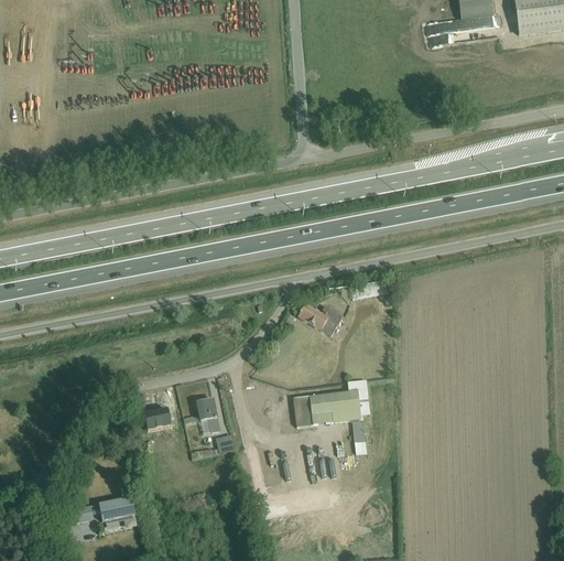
[(457,0),(461,20),(494,15),(491,0),(457,0)]
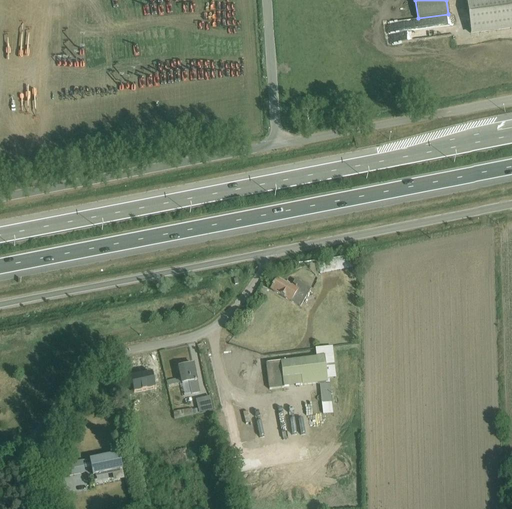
[(465,0),(471,34),(511,28),(511,0),(465,0)]
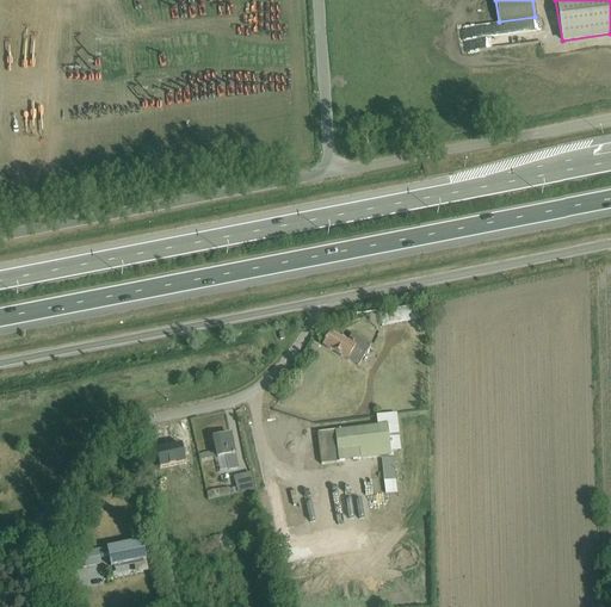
[(480,31),(481,44),(505,42),(504,30),(480,31)]
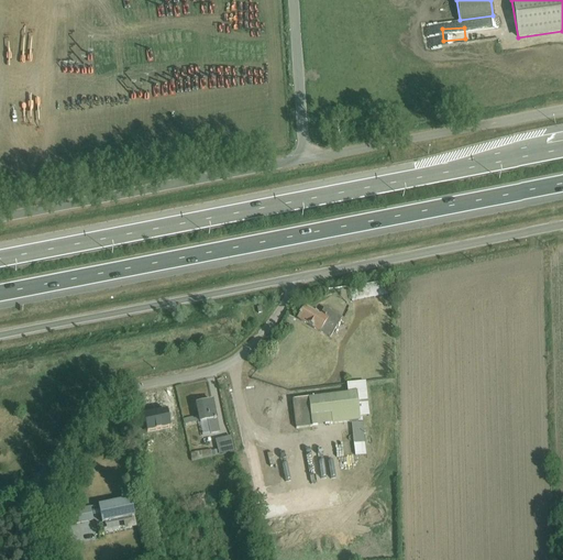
[(305,304),(298,316),(330,336),(342,316),(324,305),(321,309),(316,306),(313,309),(305,304)]
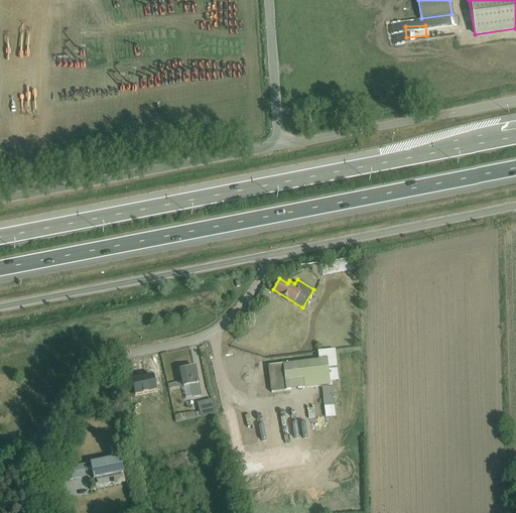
[(282,362),(285,388),(319,384),(333,383),(333,380),(339,379),(335,344),(326,345),(317,346),(318,358),(282,362)]
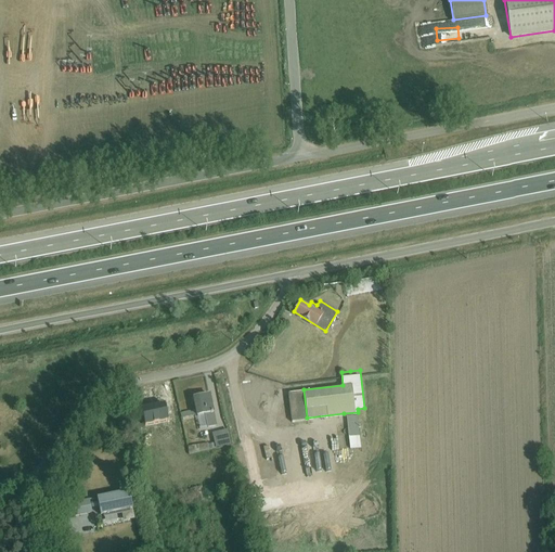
[(307,418),(304,389),(289,392),(293,421),(307,418)]
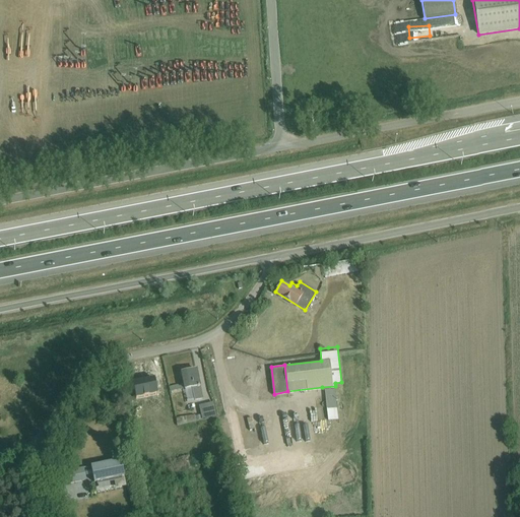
[(192,387),(194,397),(195,398),(203,397),(200,384),(199,384),(196,368),(181,371),(185,388),(192,387)]
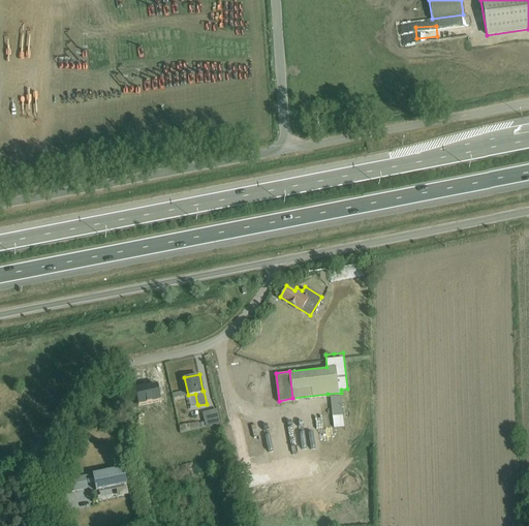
[(341,393),(328,394),(331,396),(334,426),(344,425),(341,393)]
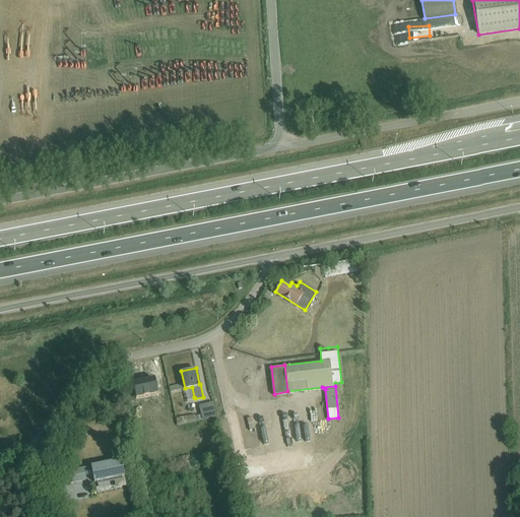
[(192,387),(185,388),(187,399),(194,397),(192,387)]
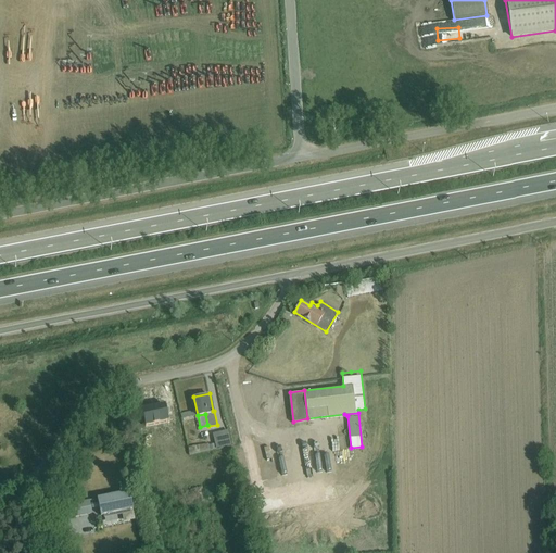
[(227,428),(213,431),(216,447),(231,443),(227,428)]
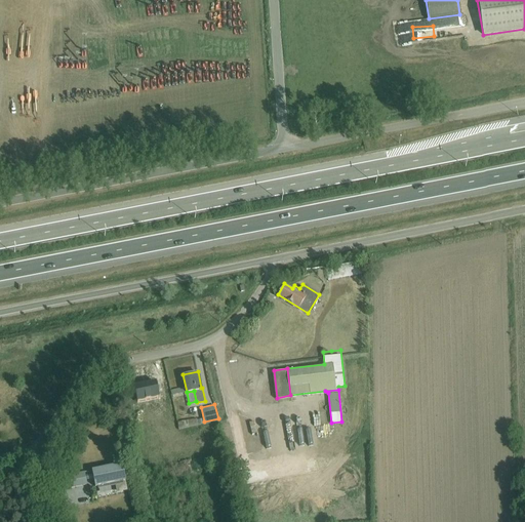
[(197,416),(177,420),(178,428),(182,427),(203,422),(202,416),(197,417),(197,416)]
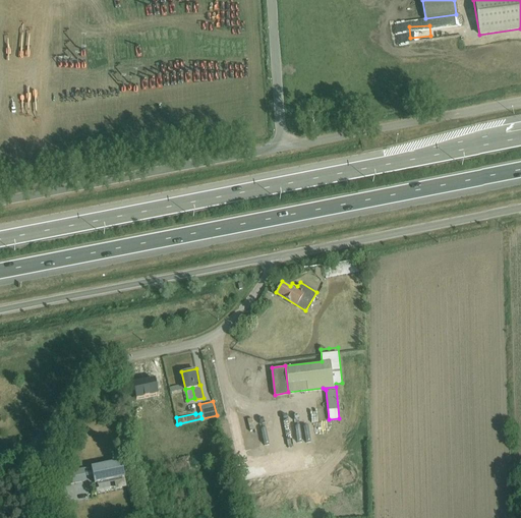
[(91,465),(93,473),(95,481),(97,481),(97,483),(114,479),(116,486),(126,484),(121,459),(91,465)]
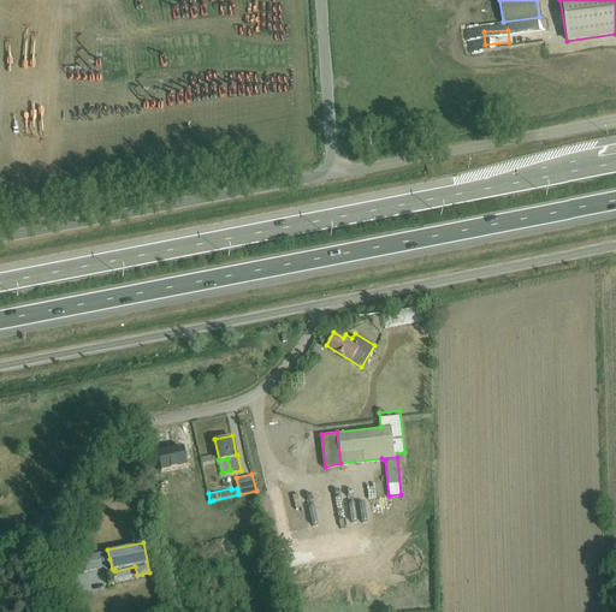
[(99,551),(101,560),(110,559),(107,550),(99,551)]
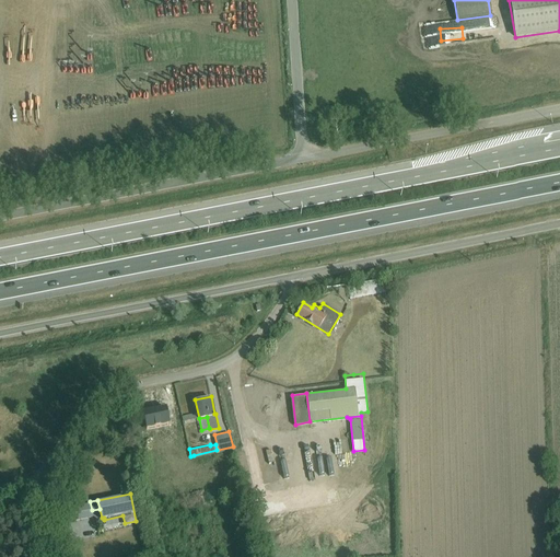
[(92,510),(90,501),(69,506),(71,519),(93,514),(92,510)]
